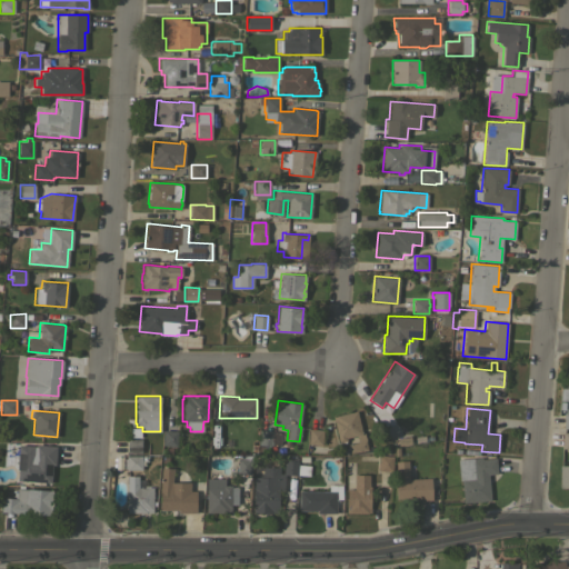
[(356,410),(361,433),(363,432),(368,449),(350,453),(348,445),(357,442),(356,435),(346,438),(347,440),(346,441),(346,443),(342,443),(342,442),(339,442),(332,417),(336,416),(356,410)]
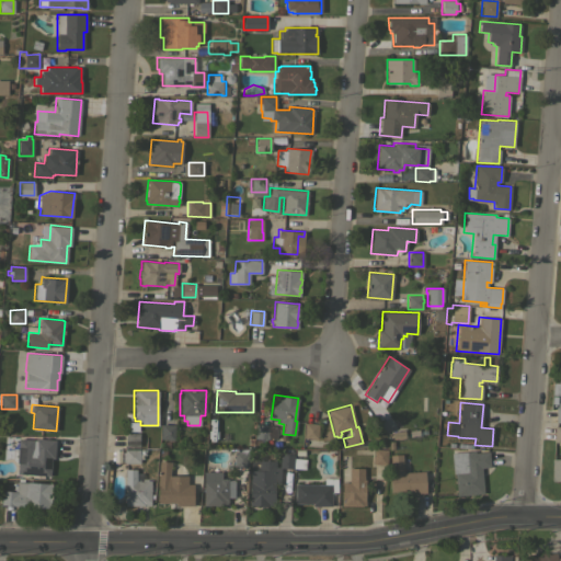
[(318,424),(317,438),(304,437),(305,423),(318,424)]
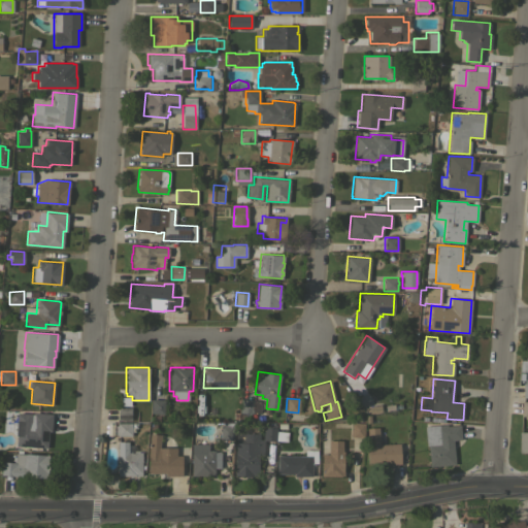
[(165,400),(163,416),(160,416),(159,421),(154,421),(154,415),(158,416),(158,414),(151,414),(152,399),(165,400)]
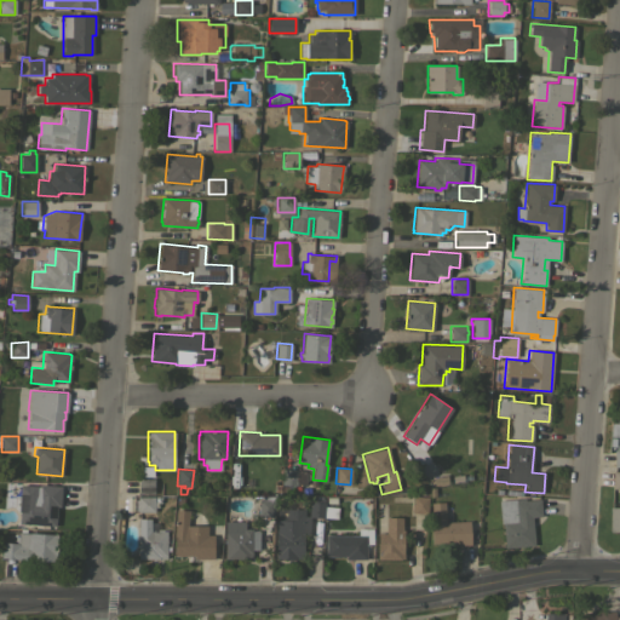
[(306,471),(305,484),(297,484),(297,486),(281,484),(282,469),(306,471)]
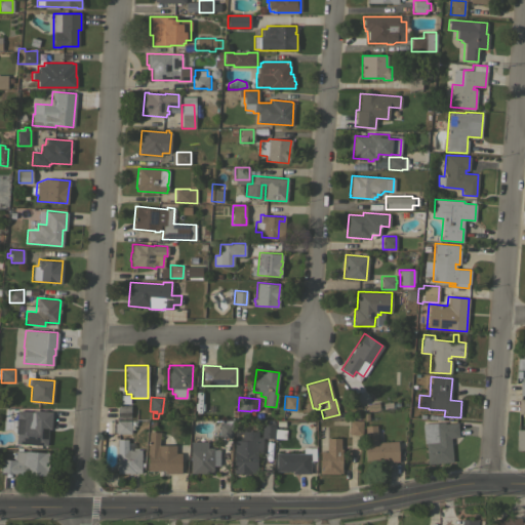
[(367,412),(366,404),(377,403),(378,411),(367,412)]
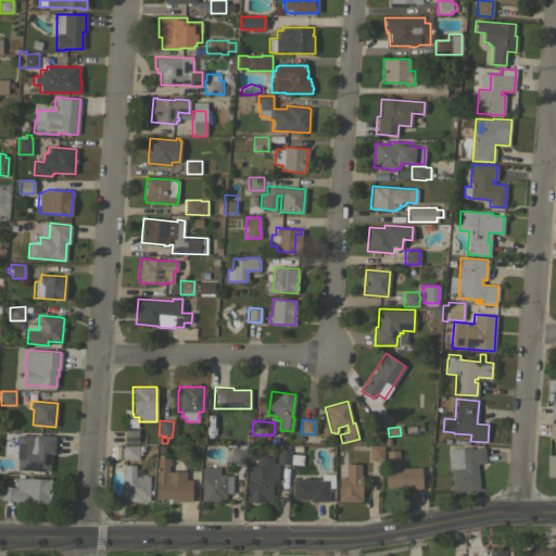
[(138,429),(138,443),(124,442),(124,429),(138,429)]
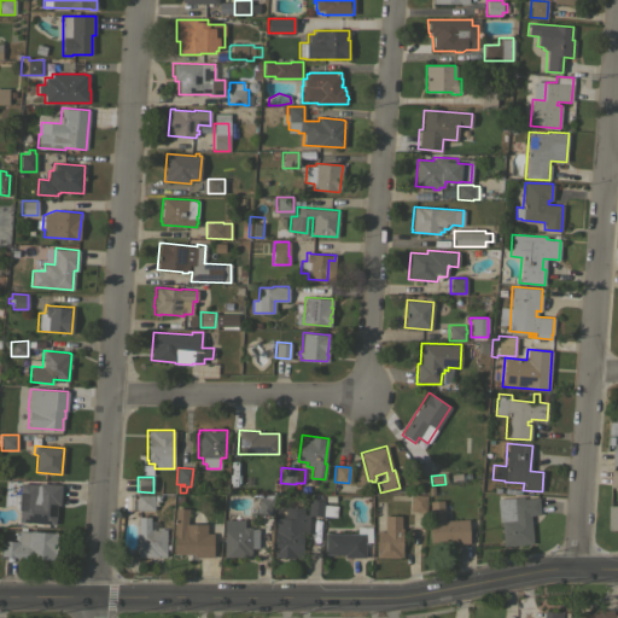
[(38,483),(60,484),(59,505),(57,505),(54,524),(23,522),(24,499),(36,500),(36,495),(19,494),(21,482),(38,483)]
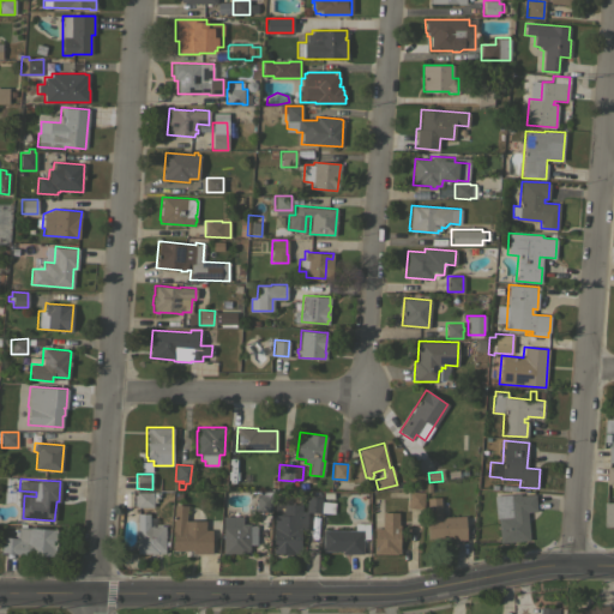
[(409,491),(423,492),(422,509),(408,507),(409,491)]
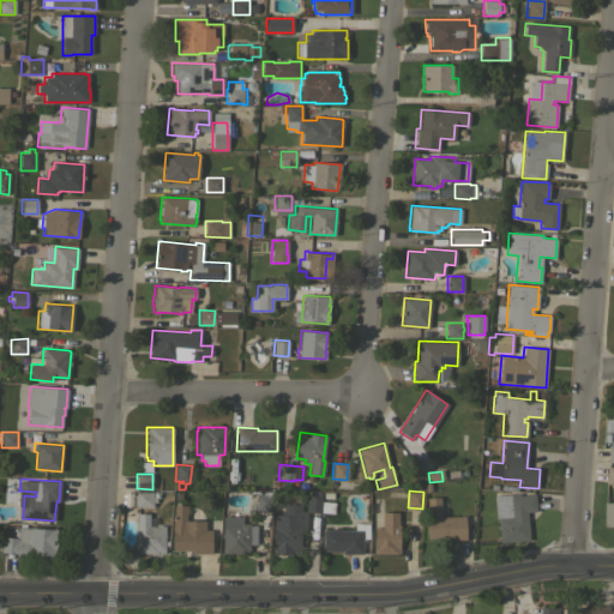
[(152,492),(152,506),(136,506),(136,492),(152,492)]
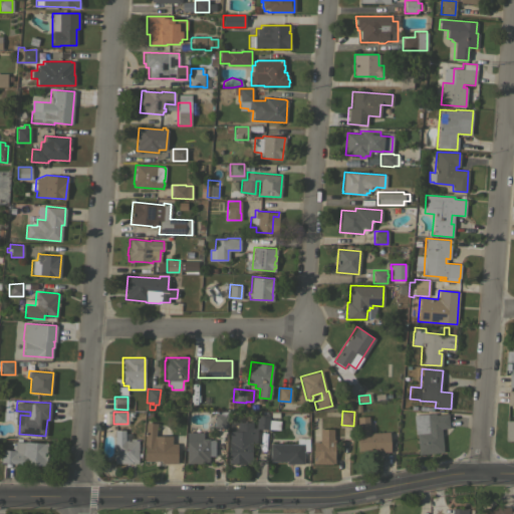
[(257,416),(259,416),(259,412),(268,413),(268,417),(269,417),(269,420),(280,420),(279,430),(267,429),(266,443),(256,442),(256,445),(251,444),(251,463),(229,463),(229,422),(252,422),(252,428),(256,428),(257,416)]
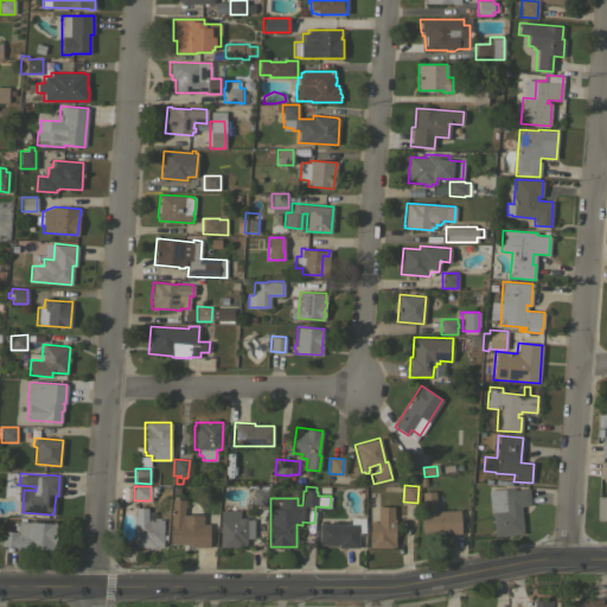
[(523,534),(493,536),(492,512),(490,512),(487,490),(513,487),(513,490),(529,489),(530,505),(521,506),(523,534)]
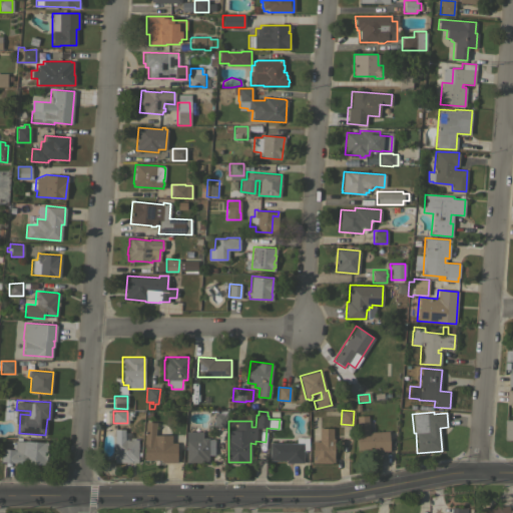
[(214,413),(227,414),(226,428),(213,427),(214,413)]
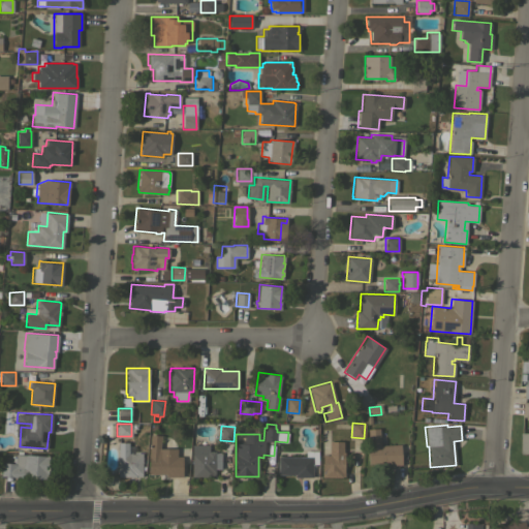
[(380,445),(400,444),(402,465),(384,466),(384,463),(368,464),(367,440),(368,440),(367,429),(379,428),(380,445)]
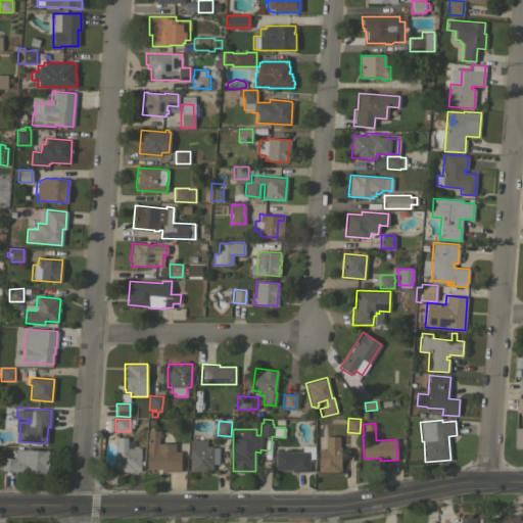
[(522,427),(522,448),(514,448),(514,427),(522,427)]
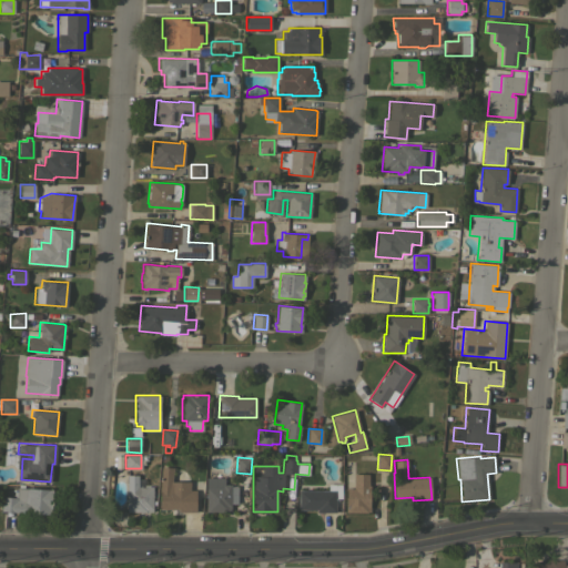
[(195,511),(178,511),(178,509),(160,509),(160,490),(159,490),(161,466),(172,467),(171,482),(190,482),(190,489),(195,490),(195,511)]
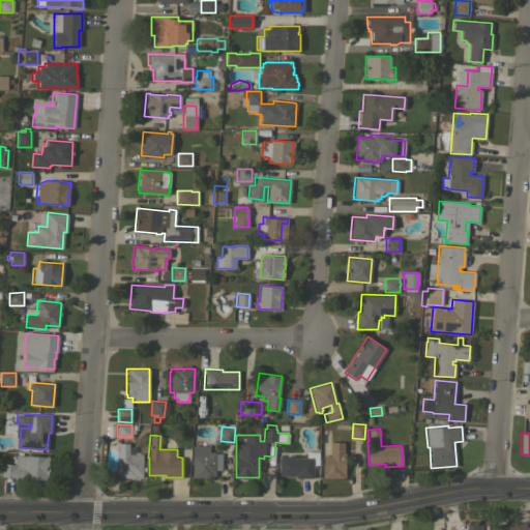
[(329,455),(329,442),(344,442),(344,452),(345,452),(345,472),(345,477),(343,477),(343,478),(323,478),(323,455),(329,455)]
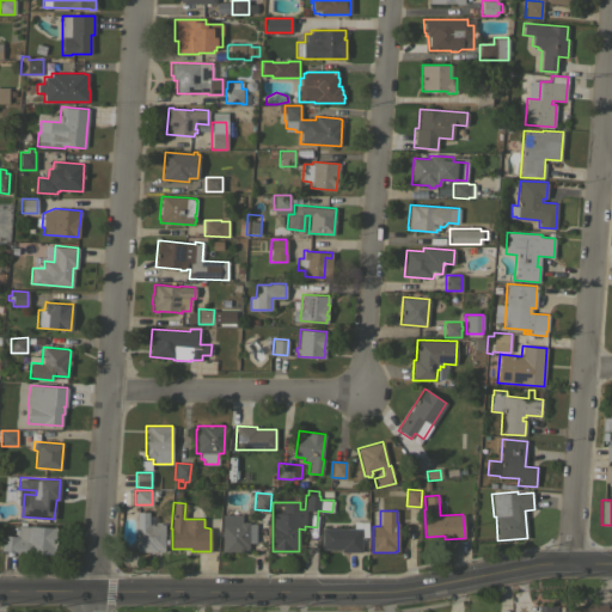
[(136,512),(147,513),(147,525),(154,525),(154,522),(160,522),(160,525),(164,525),(164,551),(136,551),(136,512)]
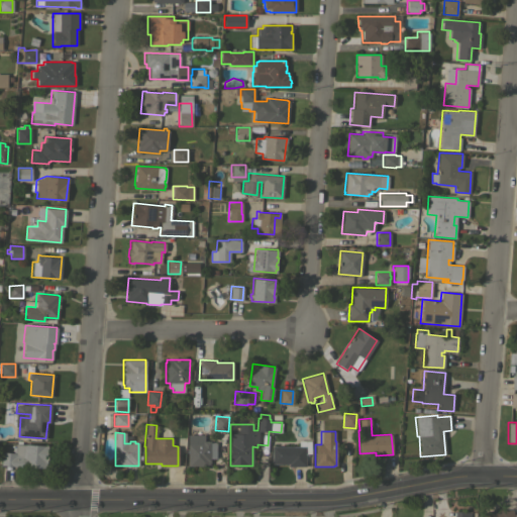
[(188,434),(204,434),(204,441),(210,441),(210,442),(216,442),(216,458),(210,458),(210,467),(187,466),(188,434)]
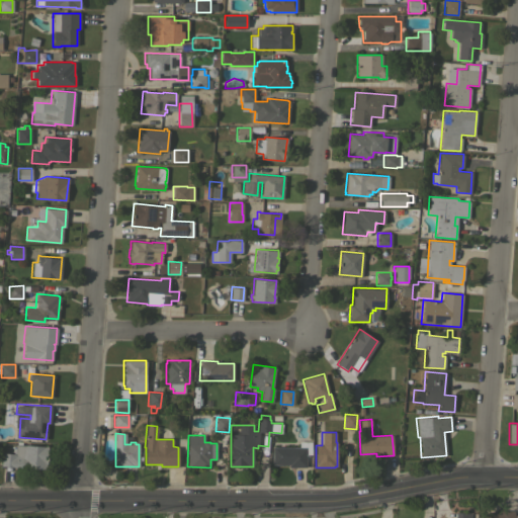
[(0,465),(2,452),(12,453),(12,448),(15,448),(15,444),(16,444),(16,441),(21,442),(21,445),(25,445),(45,446),(48,446),(47,462),(47,469),(0,465)]
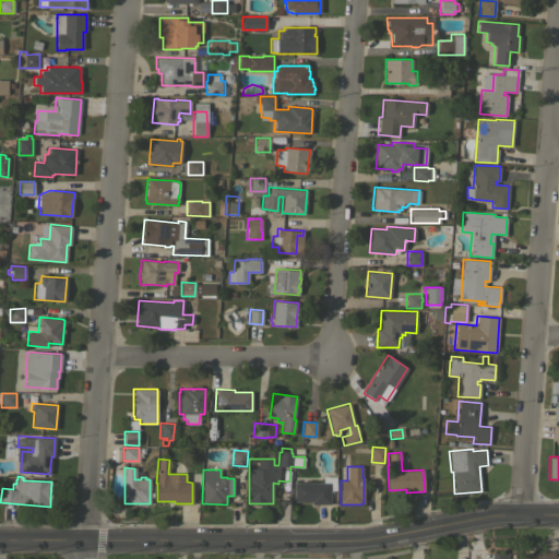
[(322,483),(322,476),(336,476),(336,490),(330,490),(330,504),(311,503),(311,501),(294,501),(294,483),(322,483)]
